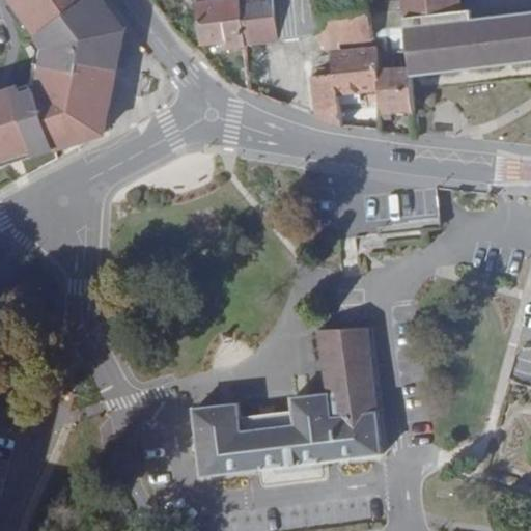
[(11,0),(51,51),(38,86),(31,89),(30,84),(0,93),(0,167),(103,134),(120,29),(100,2),(99,0),(11,0)]
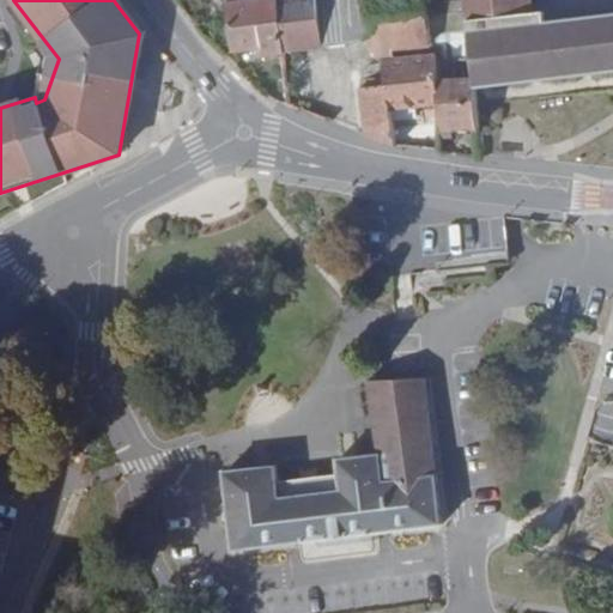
[(280,52),(279,46),(274,0),(226,0),(232,50),(260,47),(260,54),(280,52)]
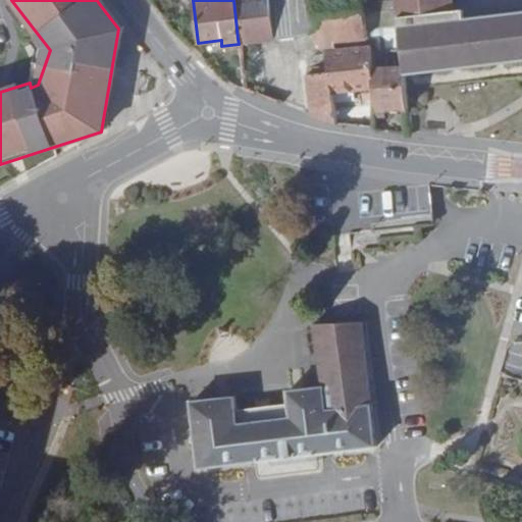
[(361,0),(233,0),(238,39),(311,32),(322,51),(366,48),(361,0)]
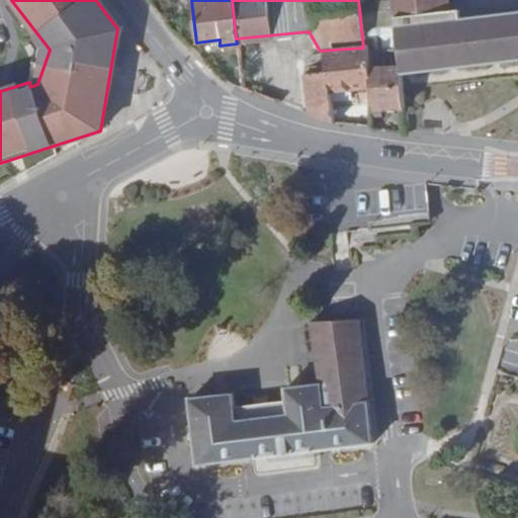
[(389,0),(391,15),(442,9),(441,0),(389,0)]
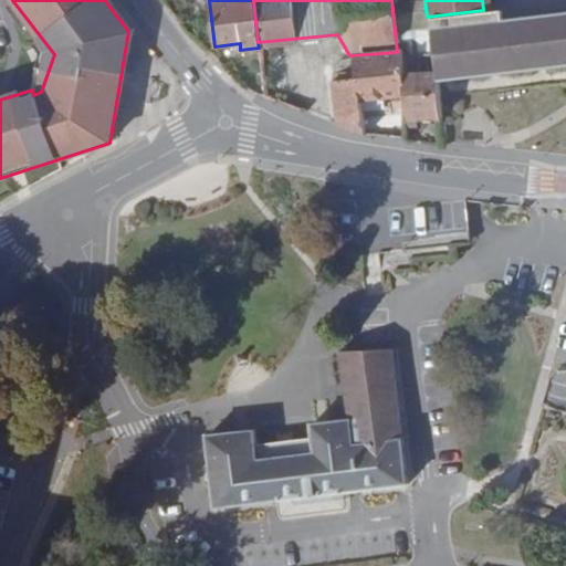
[(483,10),(427,17),(432,70),(433,83),(565,66),(565,11),(505,19),(504,8),(483,10)]
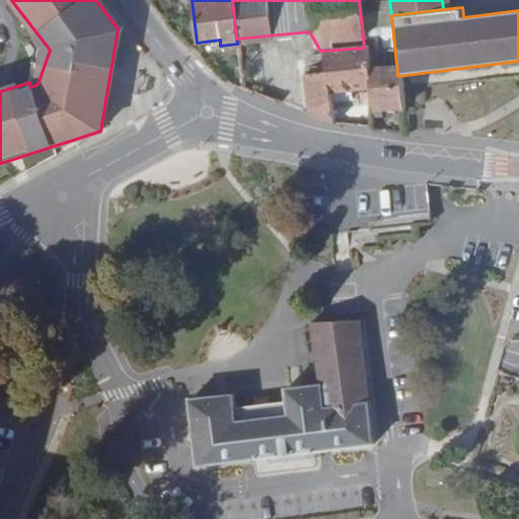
[(330,98),(370,95),(367,67),(369,67),(367,49),(367,48),(364,48),(320,51),(330,98)]
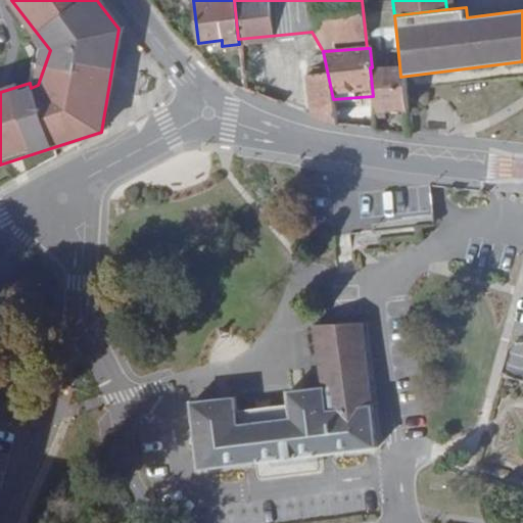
[(333,99),(323,51),(305,54),(301,60),(313,114),(336,124),(338,124),(333,99)]
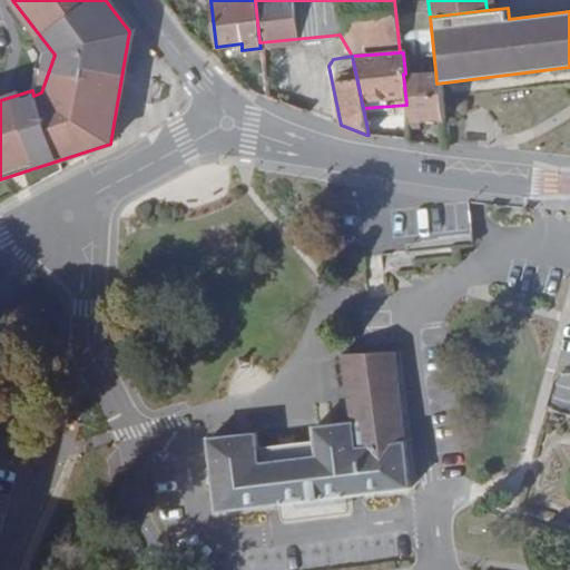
[(408,125),(441,121),(439,95),(436,84),(435,70),(405,74),(403,74),(406,105),(408,125)]
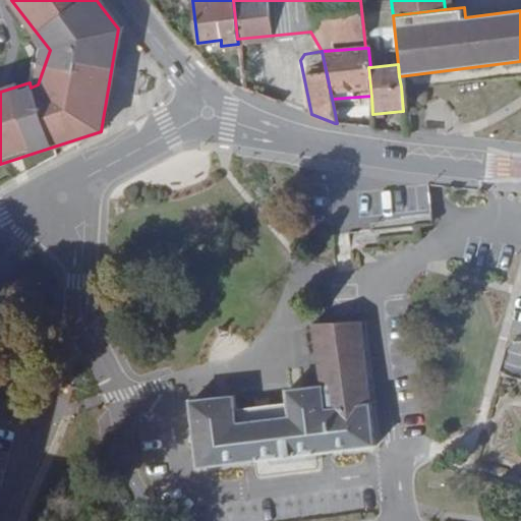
[(203,470),(267,461),(328,452),(363,447),(384,444),(363,322),(312,324),(321,385),(288,390),(290,401),(237,408),(236,397),(194,403),(203,470)]
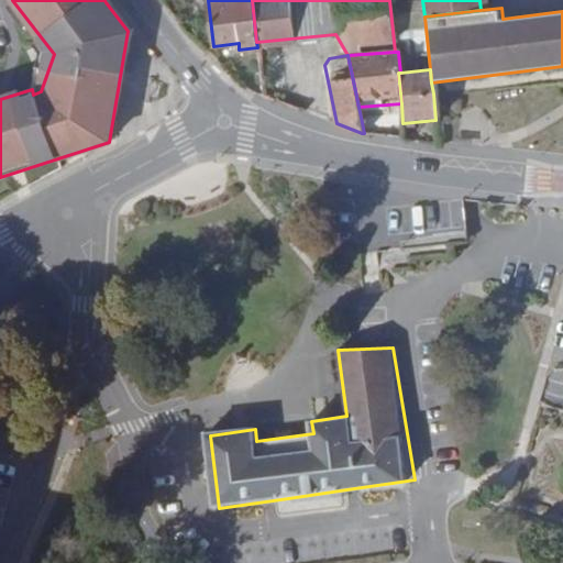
[(356,507),(354,488),(288,498),(290,516),(356,507)]
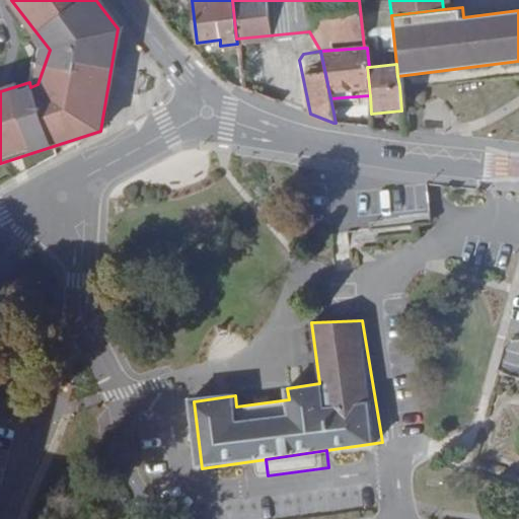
All buildings are outlined.
